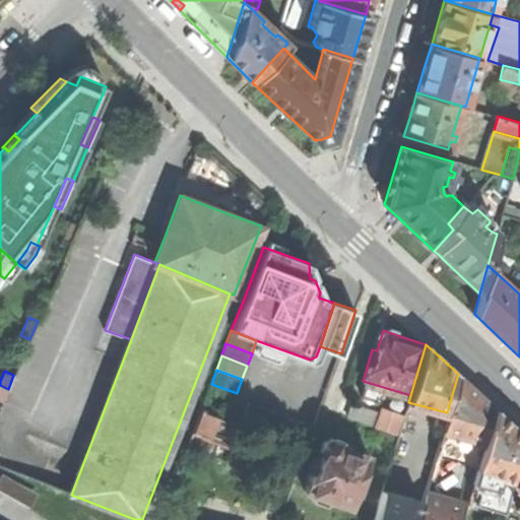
[(443,430),(484,441),(494,407),(478,393),(458,374),(447,412),(443,430)]
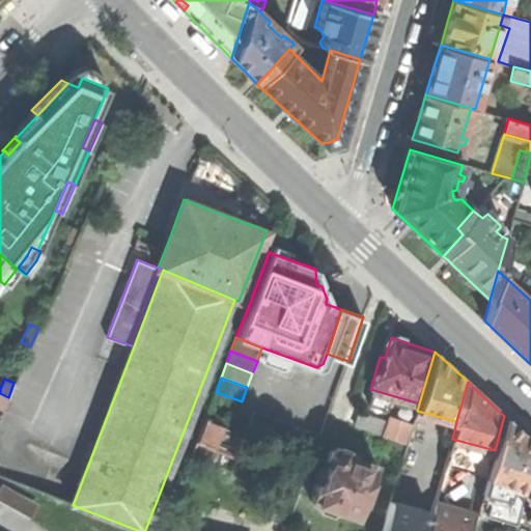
[(257,441),(267,415),(253,410),(244,436),(257,441)]
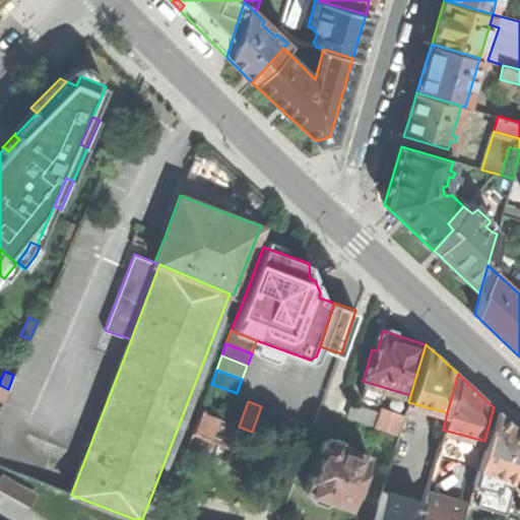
[(347,417),(371,426),(376,411),(352,403),(347,417)]
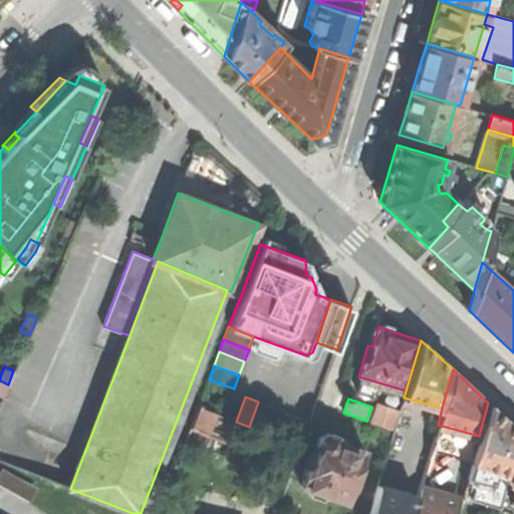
[(271,407),(258,402),(249,427),(262,432),(271,407)]
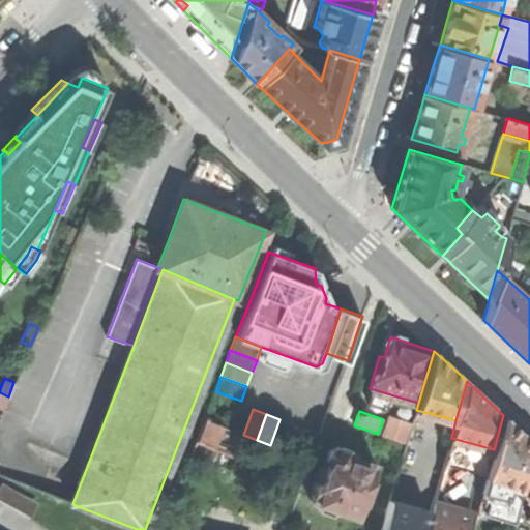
[(390,415),(383,435),(404,442),(411,422),(390,415)]
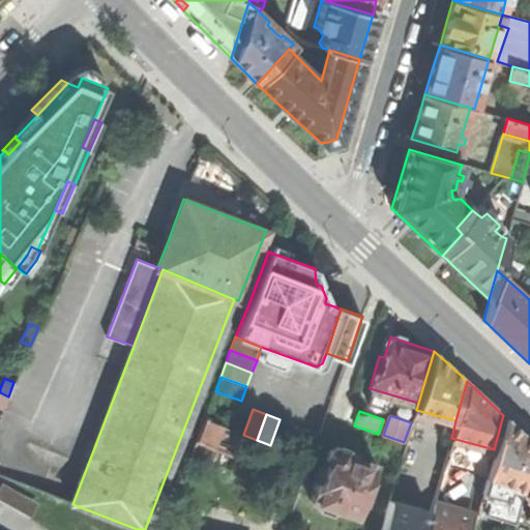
[(496,478),(525,487),(529,468),(529,439),(526,436),(511,423),(503,415),(494,449),(487,476),(496,478)]
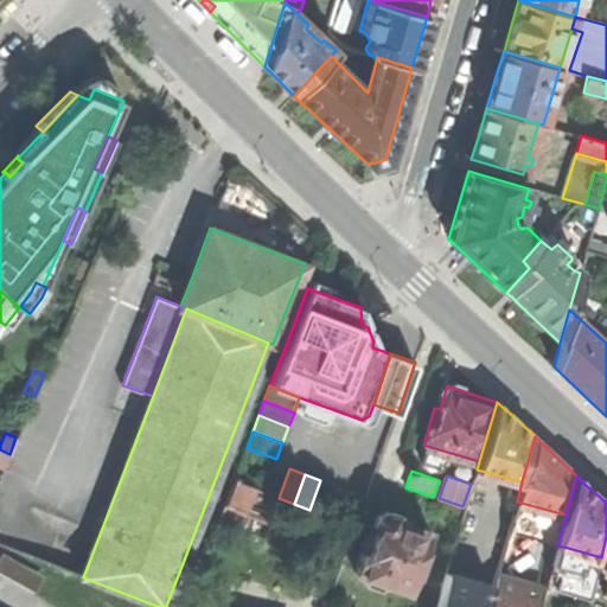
[(234,480),(224,504),(243,511),(253,487),(234,480)]
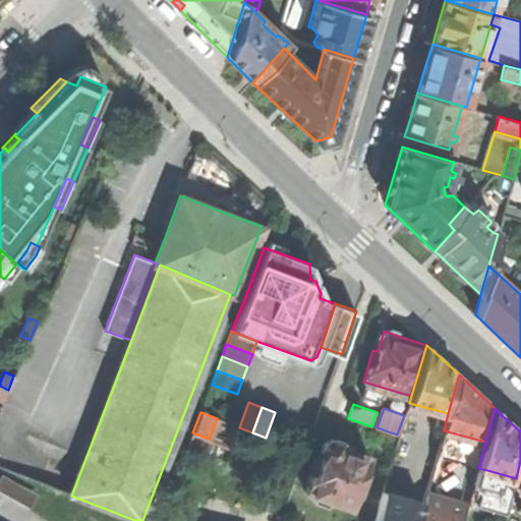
[(289,417),(275,412),(266,438),(279,443),(289,417)]
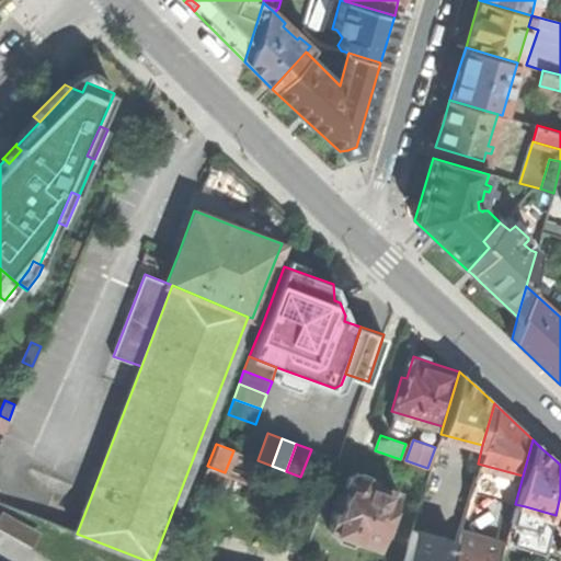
[(324,454),(311,449),(300,477),(315,481),(324,454)]
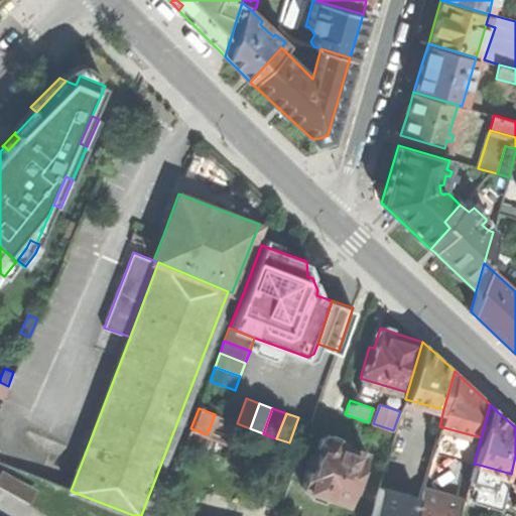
[(312,422),(298,417),(289,442),(303,447),(312,422)]
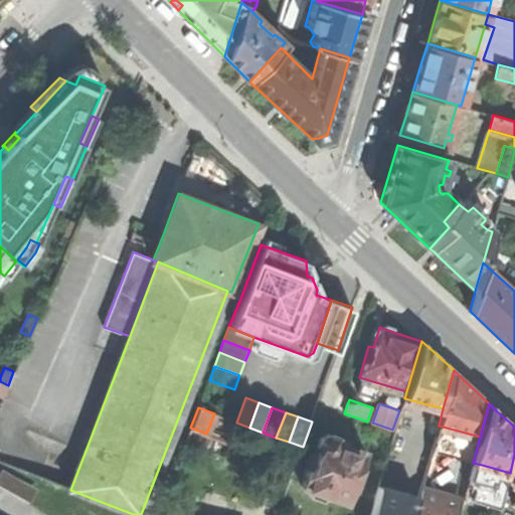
[(438,454),(473,463),(480,437),(439,425),(432,452),(438,454)]
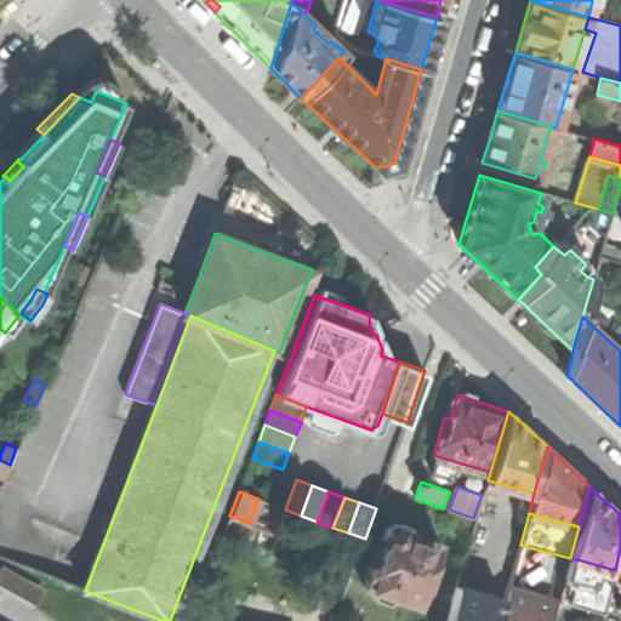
[(362,585),(420,604),(440,542),(422,537),(408,533),(405,525),(396,522),(386,525),(381,537),(383,542),(375,567),(369,564),(362,585)]
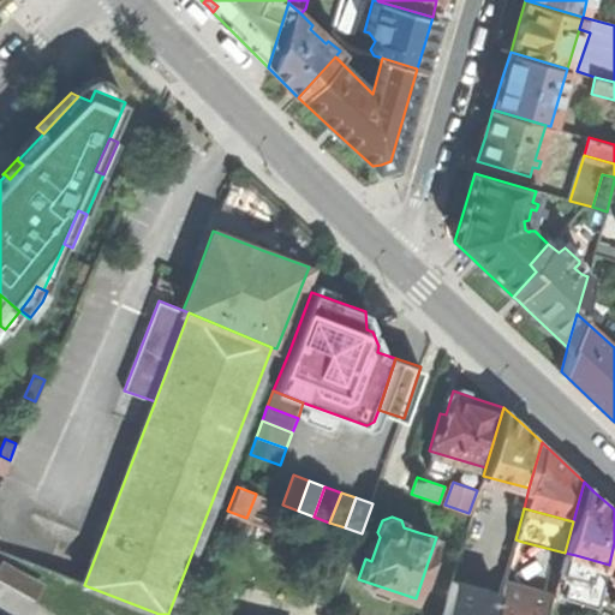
[(515,569),(523,542),(515,539),(508,568),(515,569)]
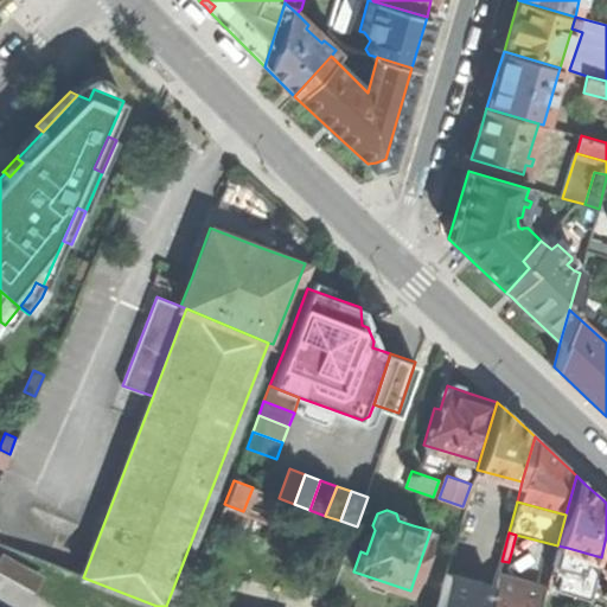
[(599,568),(601,557),(568,548),(557,588),(589,596),(599,568)]
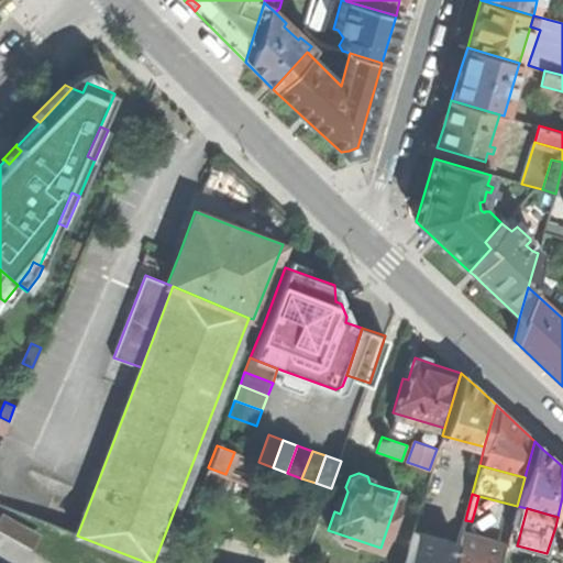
[(2,512),(0,515),(0,531),(34,549),(42,533),(2,512)]
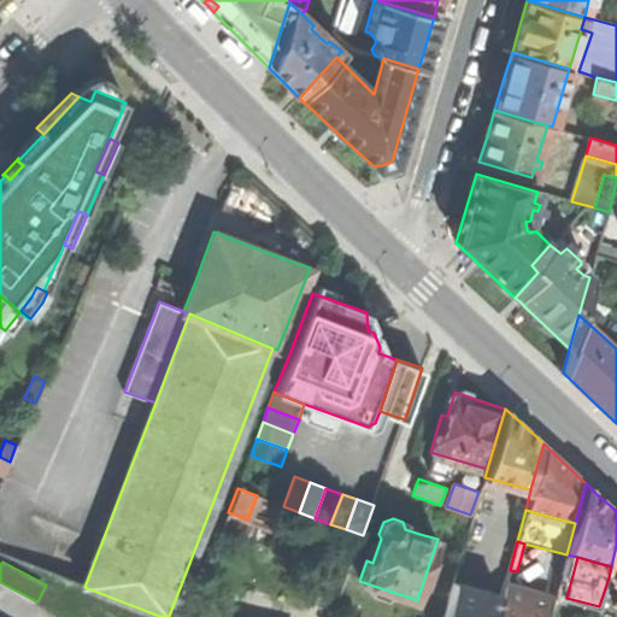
[(547,616),(552,603),(510,591),(512,581),(505,579),(501,595),(494,616),(547,616)]
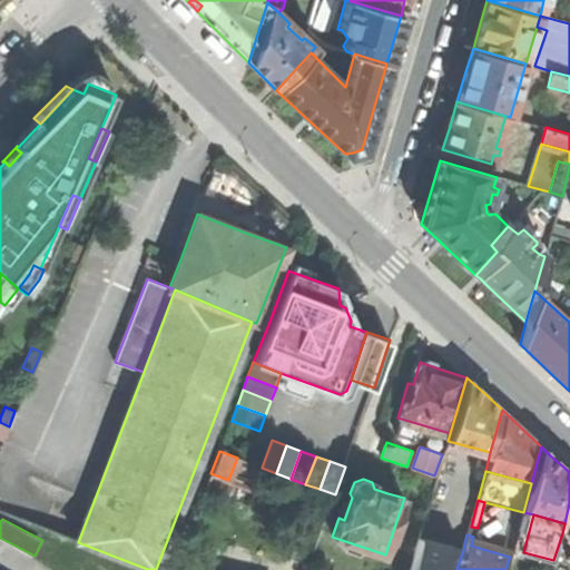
[(419,537),(409,569),(457,569),(463,550),(419,537)]
